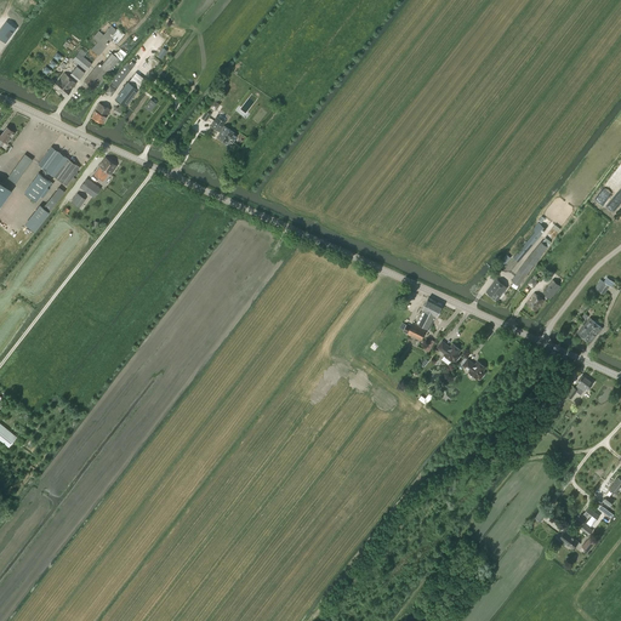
[(4,24),(0,29),(0,38),(5,43),(16,29),(10,24),(6,21),(4,24)]
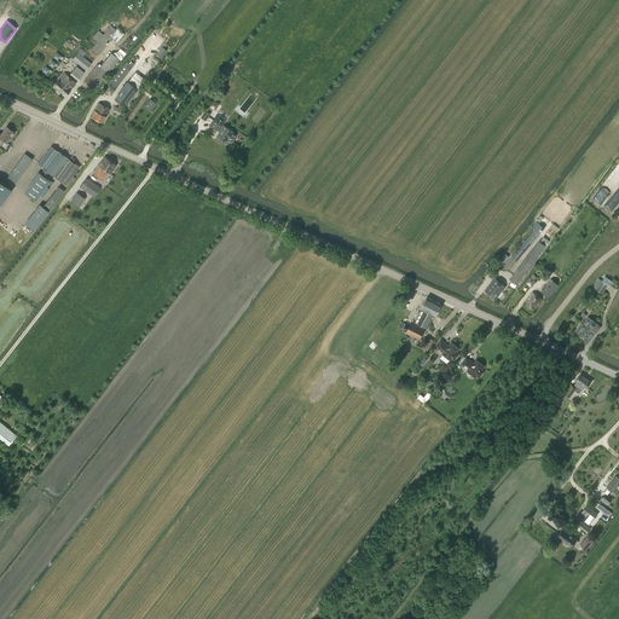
[(108,40),(110,41),(111,40),(116,44),(123,34),(117,29),(116,30),(111,25),(103,35),(98,30),(96,34),(92,39),(97,42),(91,50),(98,56),(108,45),(105,44),(108,40)]
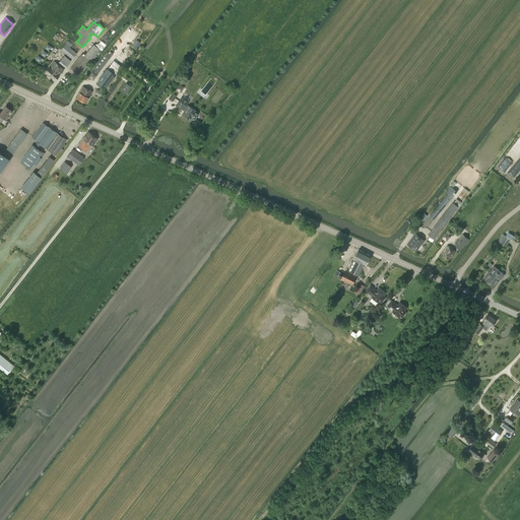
[(68,41),(67,42),(67,41),(65,43),(66,43),(61,50),(72,59),(76,54),(69,48),(72,45),(68,41)]
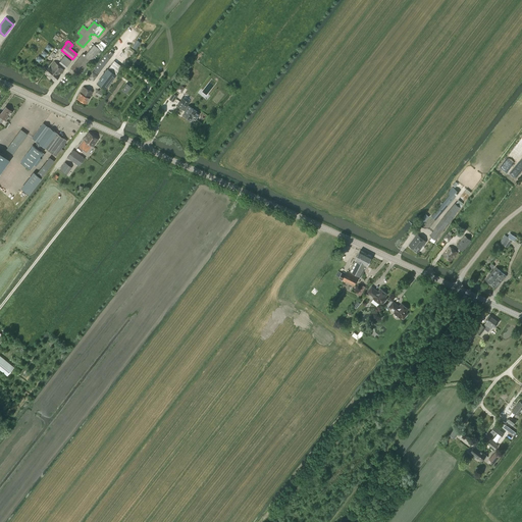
[(82,54),(70,68),(79,75),(100,50),(94,45),(84,56),(82,54)]
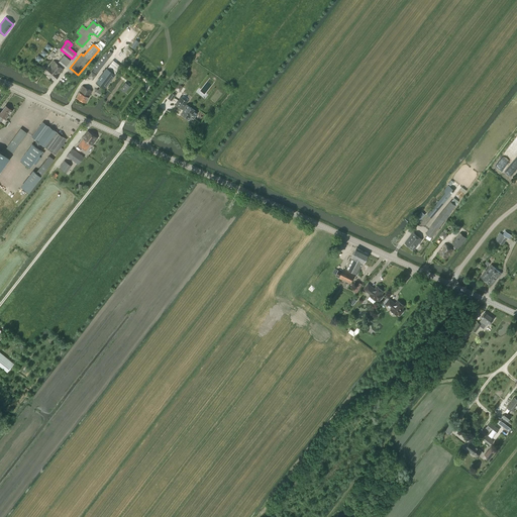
[(66,66),(71,61),(64,55),(60,61),(66,66)]
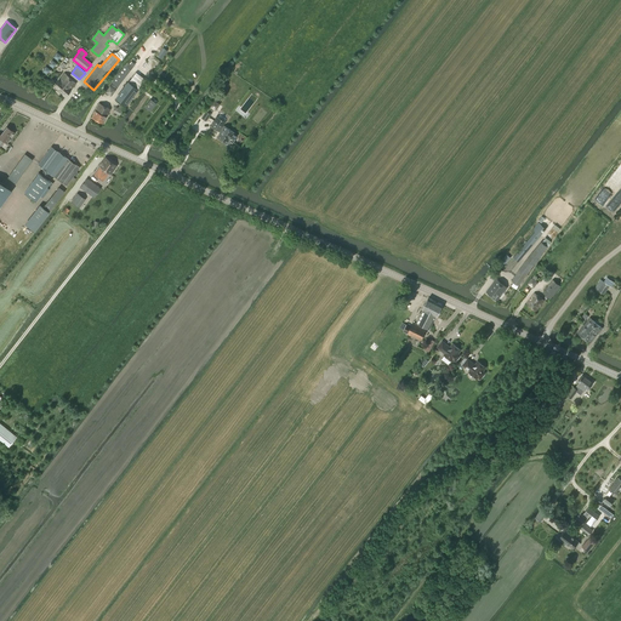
[(129,83),(138,89),(146,79),(136,73),(129,83)]
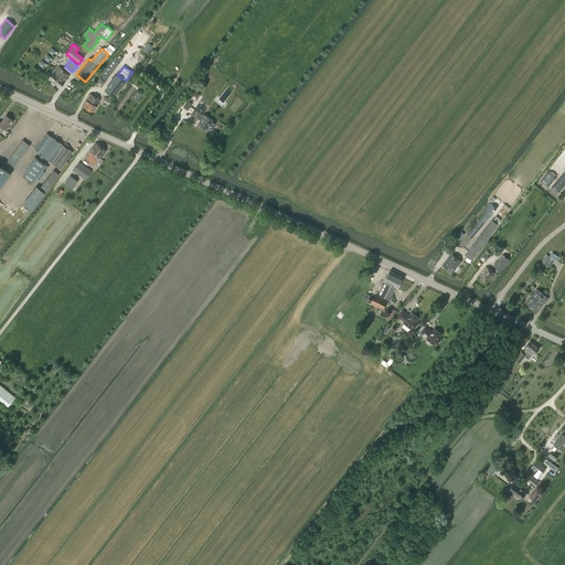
[(60,67),(50,78),(60,87),(68,75),(60,67)]
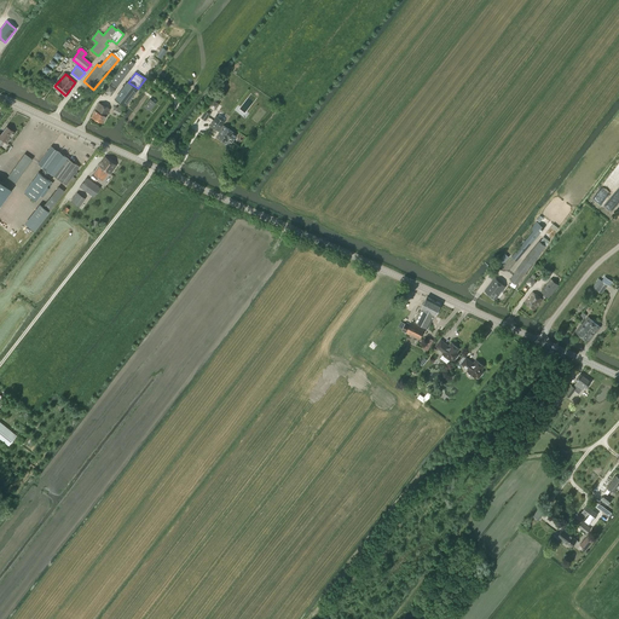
[(110,85),(104,91),(110,96),(116,90),(115,90),(116,87),(117,86),(113,82),(110,85)]
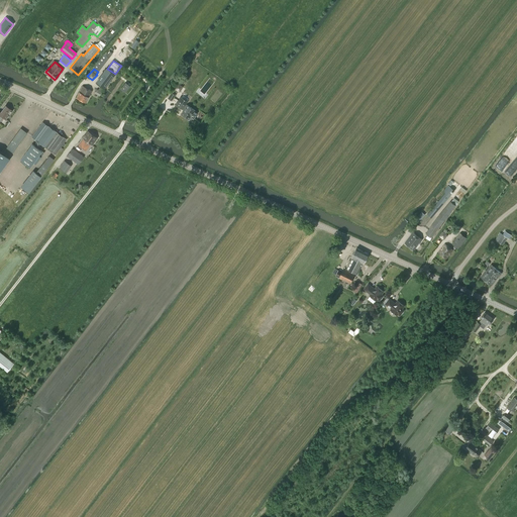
[(105,88),(115,75),(107,70),(97,82),(105,88)]
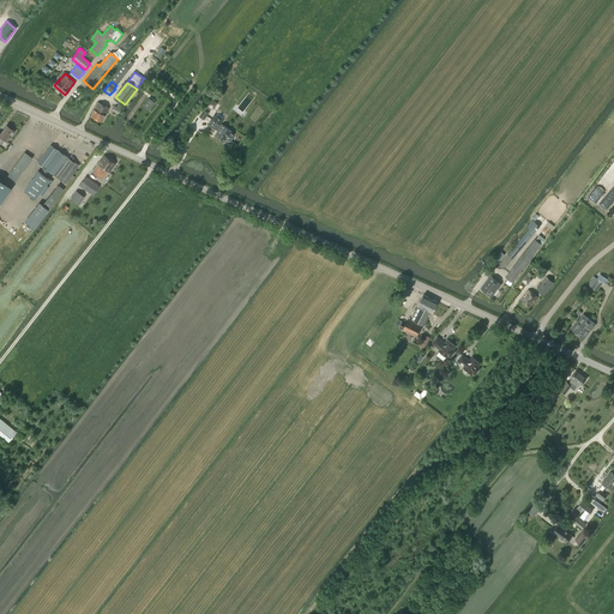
[(149,109),(154,102),(149,98),(143,106),(149,109)]
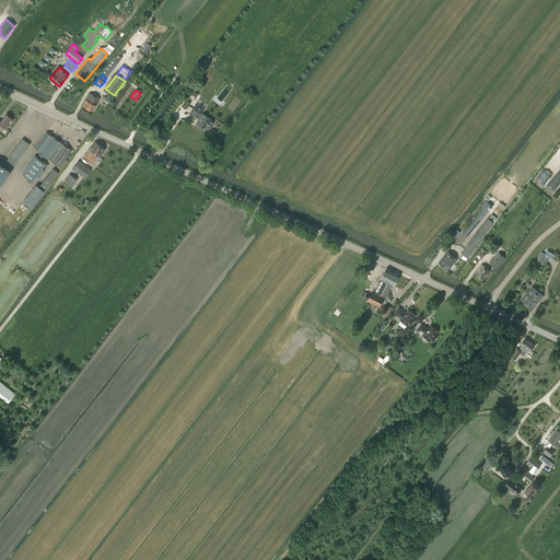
[(86,100),(82,106),(92,112),(100,98),(89,93),(86,100)]
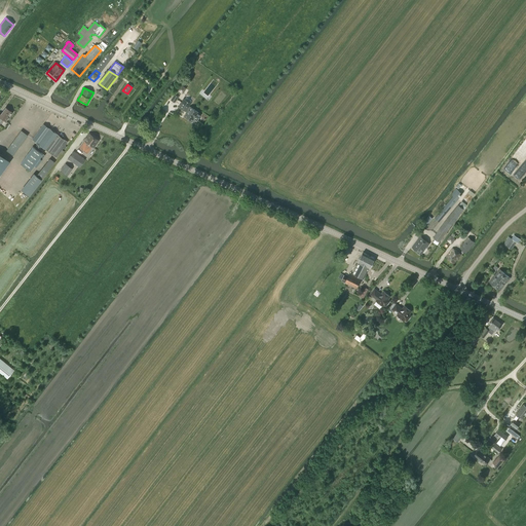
[(187,112),(184,116),(191,121),(193,118),(196,120),(200,114),(197,112),(190,107),(190,108),(188,106),(190,103),(187,102),(188,101),(187,101),(184,99),(179,107),(185,111),(185,110),(187,112)]
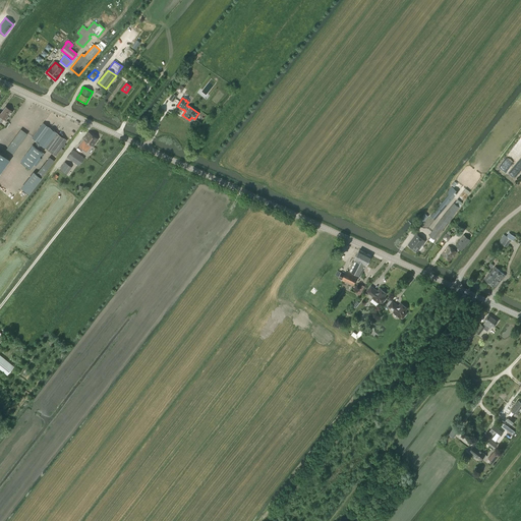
[(0,113),(0,122),(3,118),(6,120),(12,112),(5,107),(0,113)]
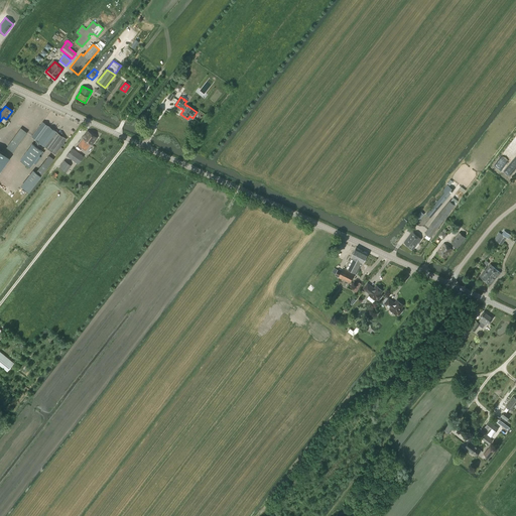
[(31,137),(54,154),(58,149),(60,151),(62,148),(60,147),(61,145),(63,146),(65,144),(63,143),(67,139),(42,122),(31,137)]
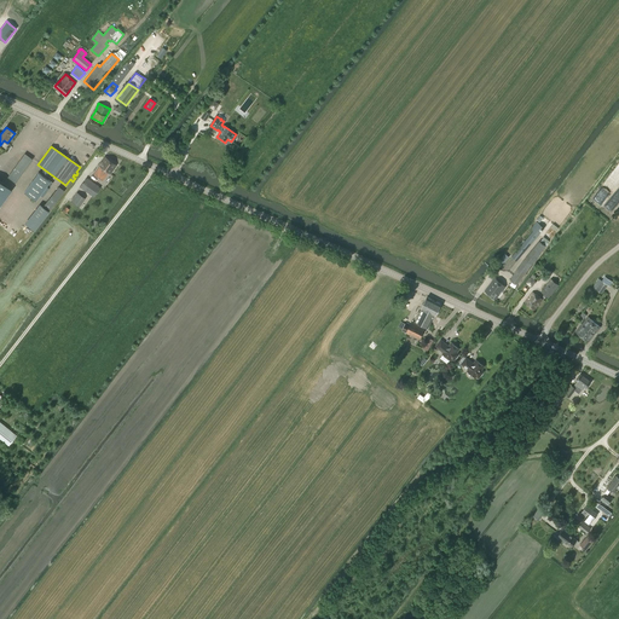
[(16,183),(33,158),(24,152),(7,178),(16,183)]
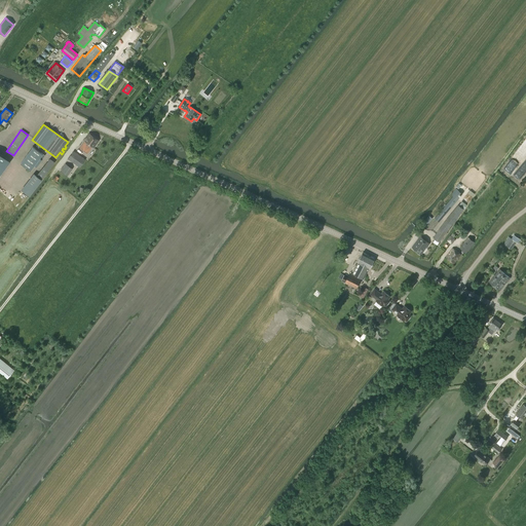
[(92,147),(94,148),(99,140),(88,134),(83,141),(84,141),(79,148),(87,154),(92,147)]
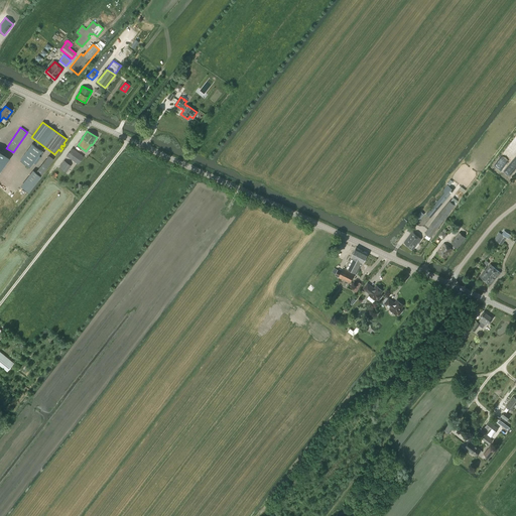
[(30,167),(33,162),(35,164),(38,160),(41,156),(44,152),(32,143),(20,160),(30,167)]
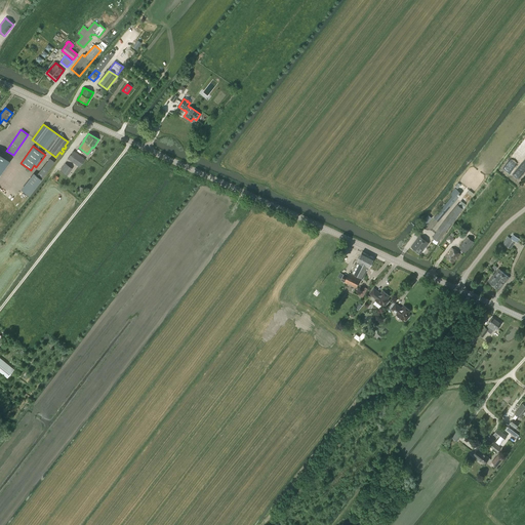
[(73,150),(68,158),(79,167),(85,159),(73,150)]
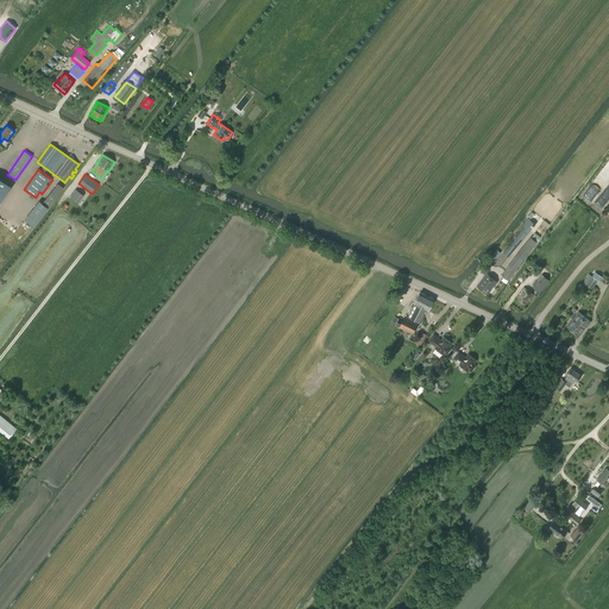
[(0,179),(0,202),(12,187),(0,179)]
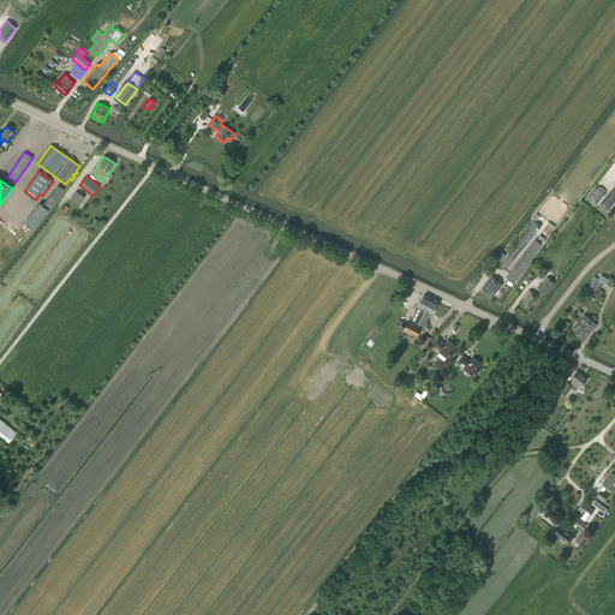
[(49,209),(64,190),(58,185),(43,204),(49,209)]
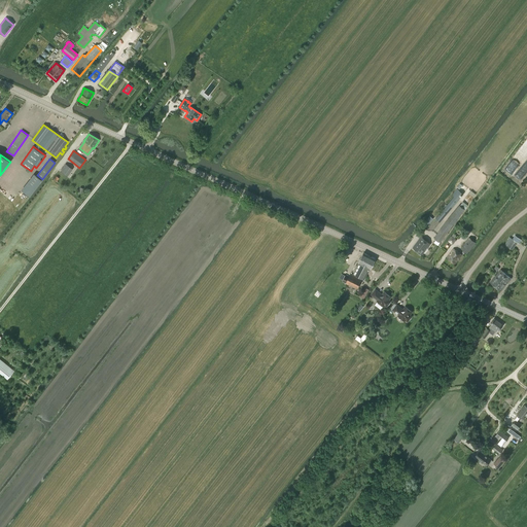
[(68,176),(73,169),(65,164),(60,171),(68,176)]
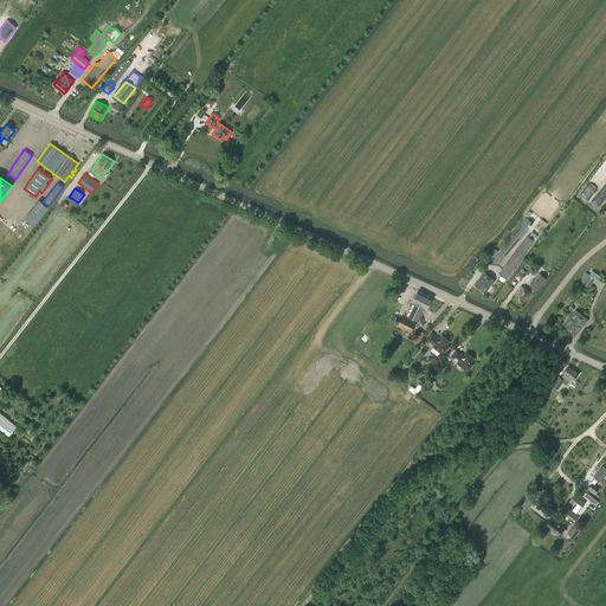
[(33,226),(47,207),(39,200),(24,219),(33,226)]
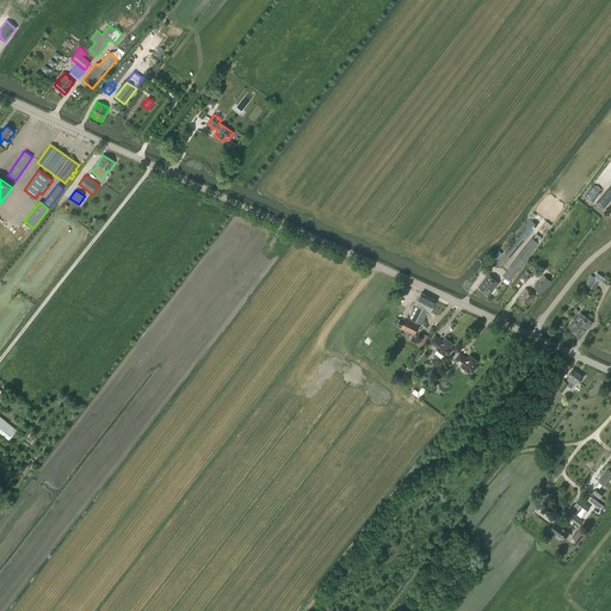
[(548,233),(551,223),(545,221),(542,230),(548,233)]
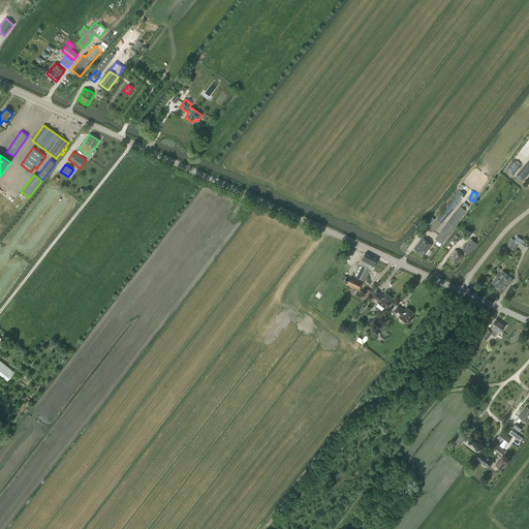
[(441,223),(463,197),(459,193),(437,219),(441,223)]
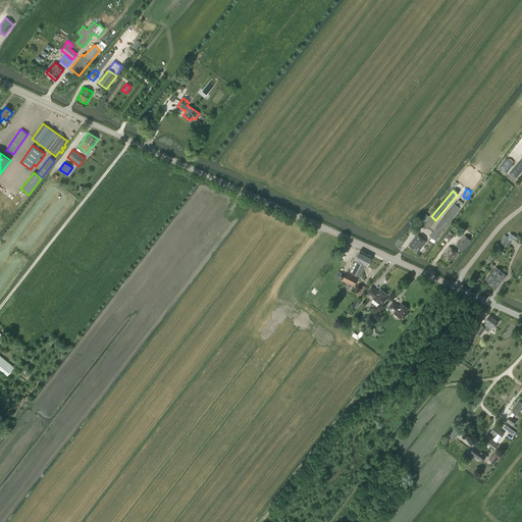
[(461,207),(458,205),(455,203),(442,218),(430,236),(432,237),(430,240),(434,242),(436,240),(449,223),(461,207)]
